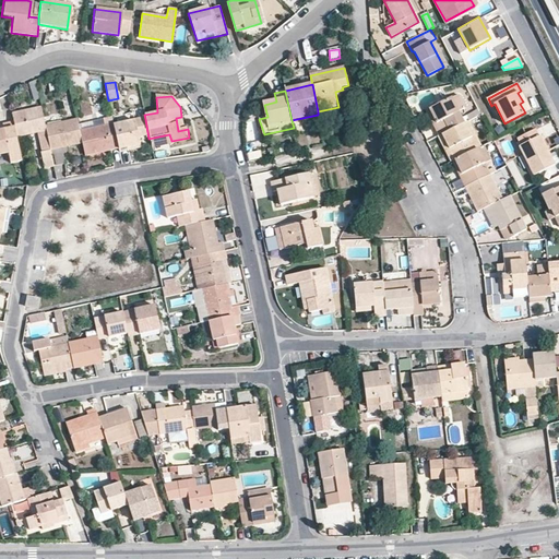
[(440,137),(443,134),(464,122),(453,98),(430,110),(438,125),(435,126),(440,137)]
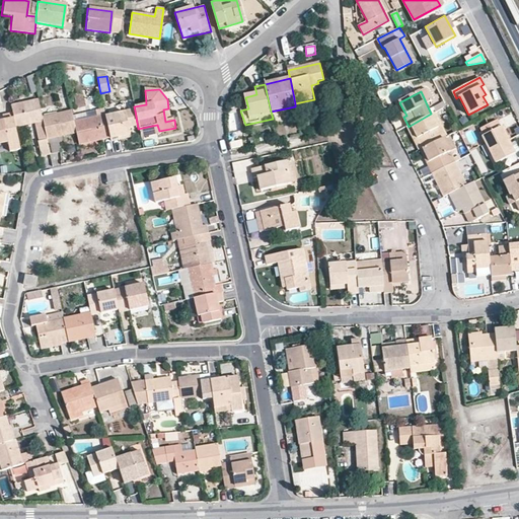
[(48,139),(42,117),(39,101),(11,107),(13,114),(15,126),(35,123),(40,142),(38,142),(41,157),(49,155),(48,139)]
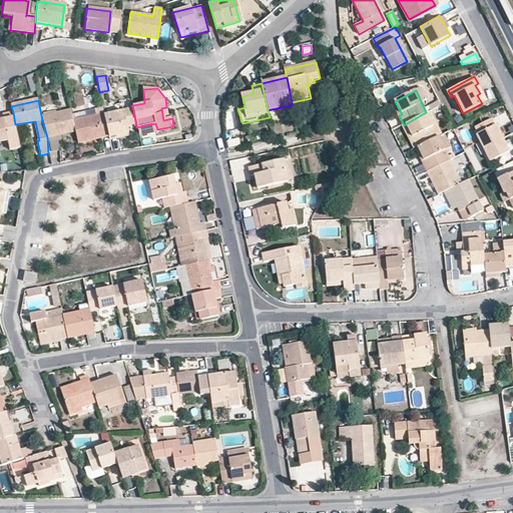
[(110,135),(104,115),(103,107),(94,110),(96,115),(72,121),(74,131),(76,141),(100,136),(101,138),(110,135)]
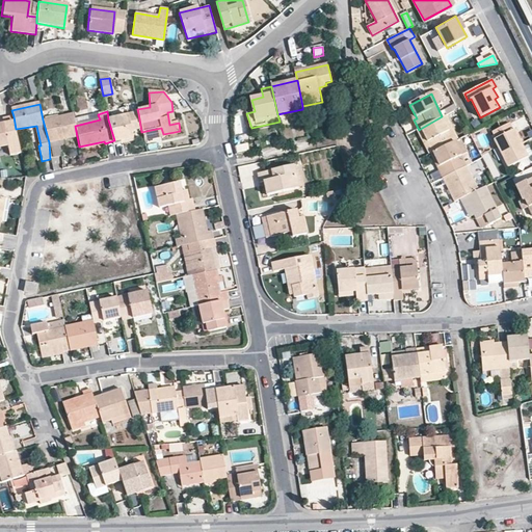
[(138,113),(108,120),(114,140),(115,144),(142,137),(141,132),(138,113)]
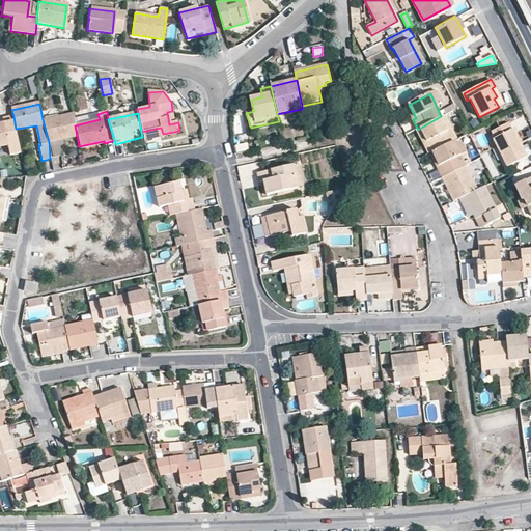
[(74,114),(43,119),(49,142),(77,136),(75,126),(74,119),(74,114)]
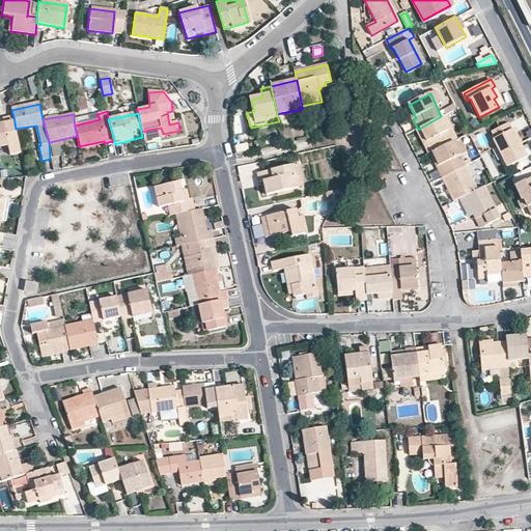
[(16,129),(14,116),(2,118),(3,123),(0,123),(0,146),(6,145),(8,152),(20,150),(16,129)]
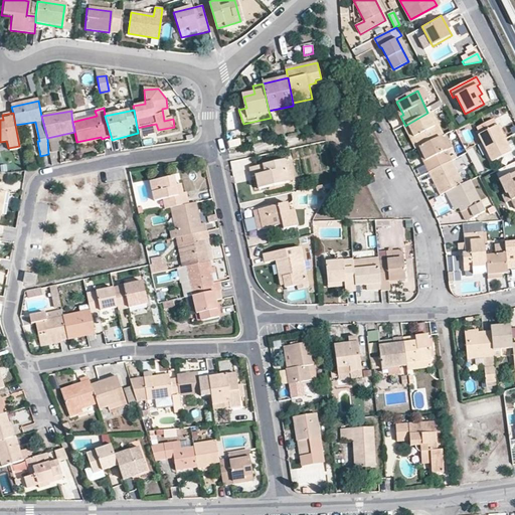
[(436,127),(427,113),(408,124),(419,147),(439,137),(443,134),(440,126),(436,127)]
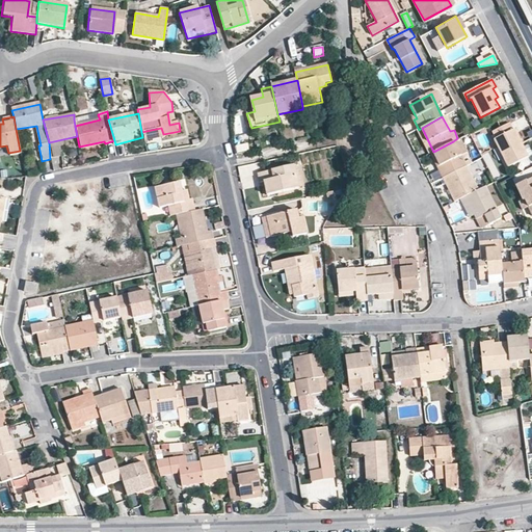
[(528,156),(510,123),(494,133),(497,139),(495,139),(508,167),(528,156)]
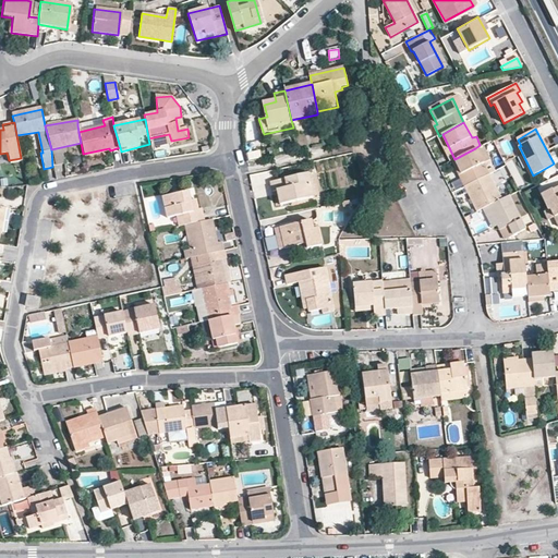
[(489,173),(475,148),(455,159),(462,174),(458,178),(463,186),(489,173)]
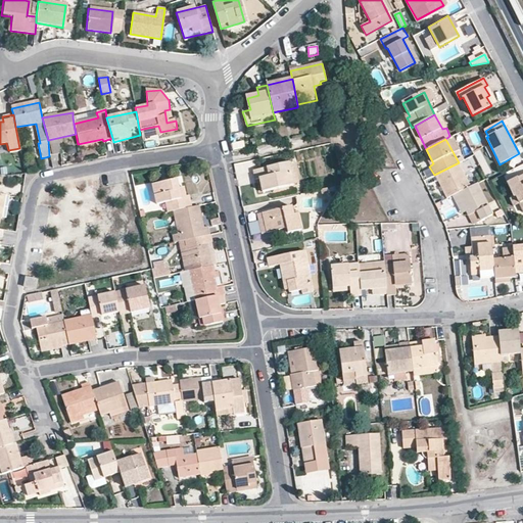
[(231,143),(232,150),(244,148),(243,141),(231,143)]
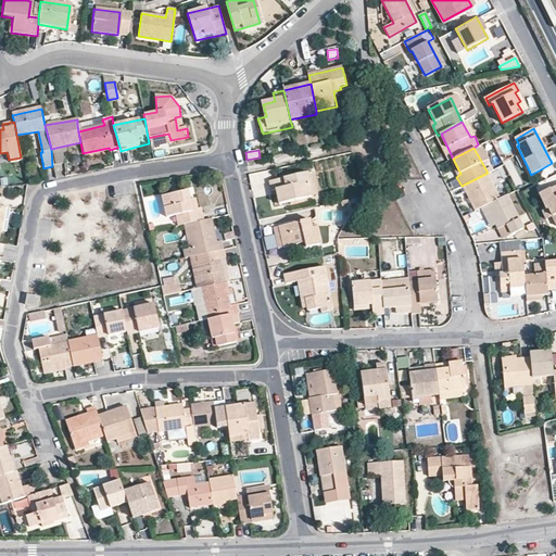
[(510,158),(502,161),(516,187),(523,184),(510,158)]
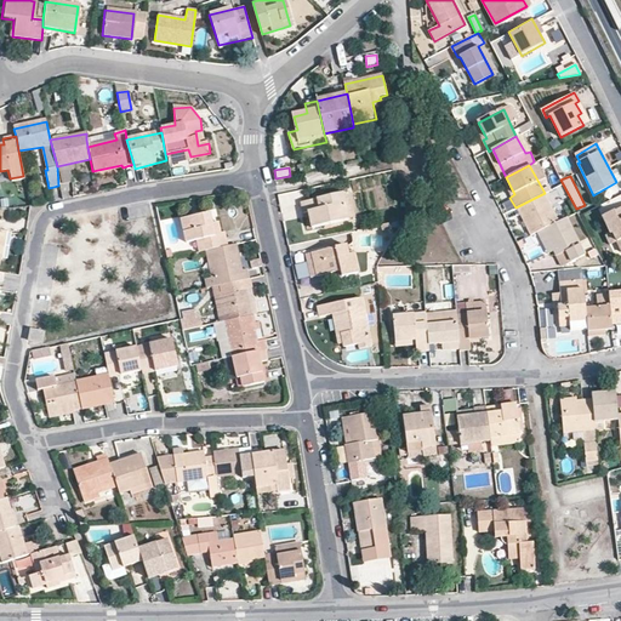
[(552,193),(557,203),(567,198),(562,188),(552,193)]
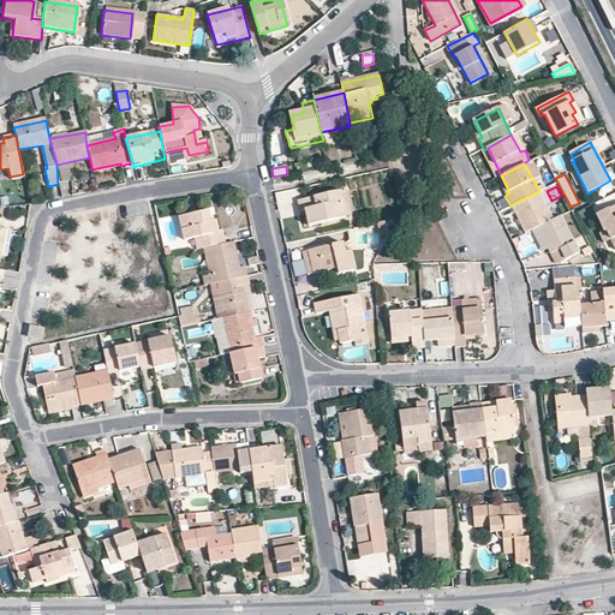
[(553,219),(539,191),(511,206),(525,233),(538,227),(553,219)]
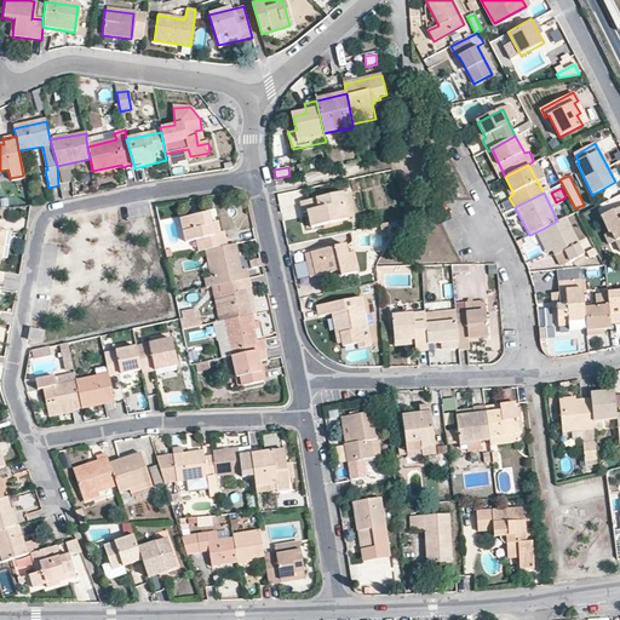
[(343,194),(303,202),(311,228),(349,219),(343,194)]
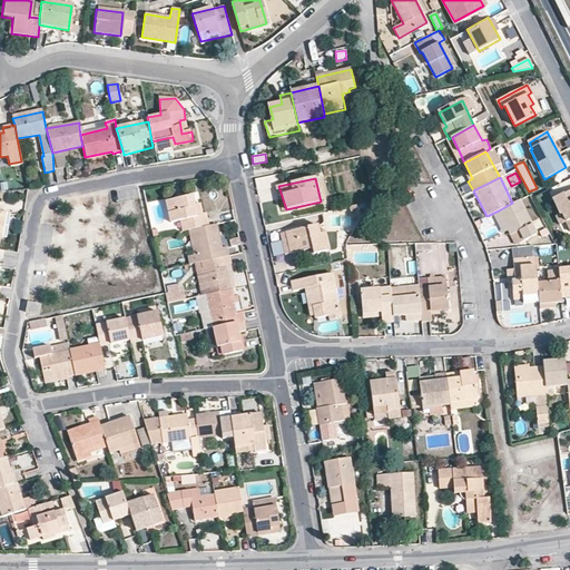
[(569,190),(554,198),(561,213),(563,212),(569,225),(569,190)]
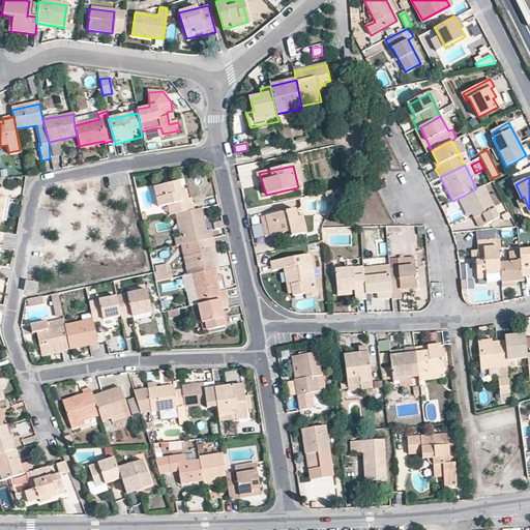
[(178,214),(195,210),(192,202),(183,204),(178,181),(154,187),(158,207),(170,205),(173,215),(178,214)]
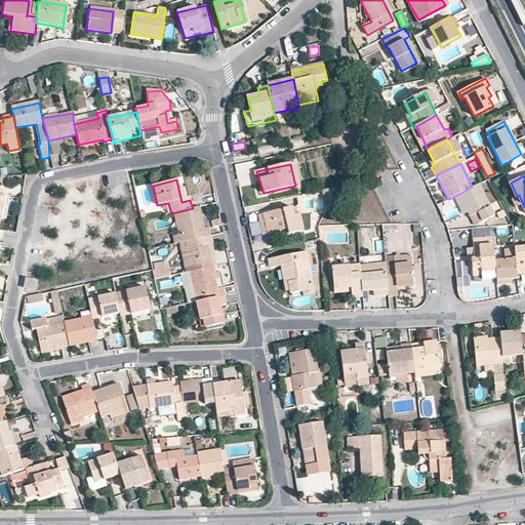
[(480,185),(472,187),(459,194),(472,215),(480,212),(484,221),(495,214),(480,185)]
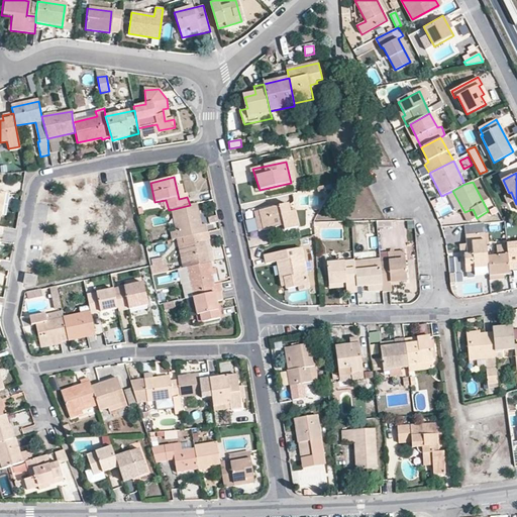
[(174,209),(180,237),(192,235),(206,232),(204,224),(201,224),(196,204),(190,205),(174,209)]
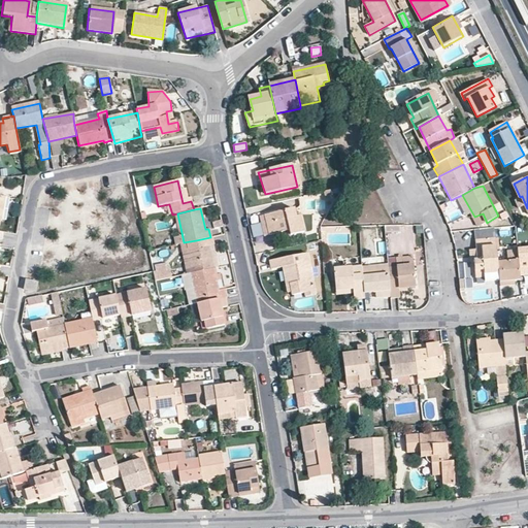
[(295,209),(267,216),(270,235),(290,230),(291,235),(305,232),(302,217),(297,217),(295,209)]
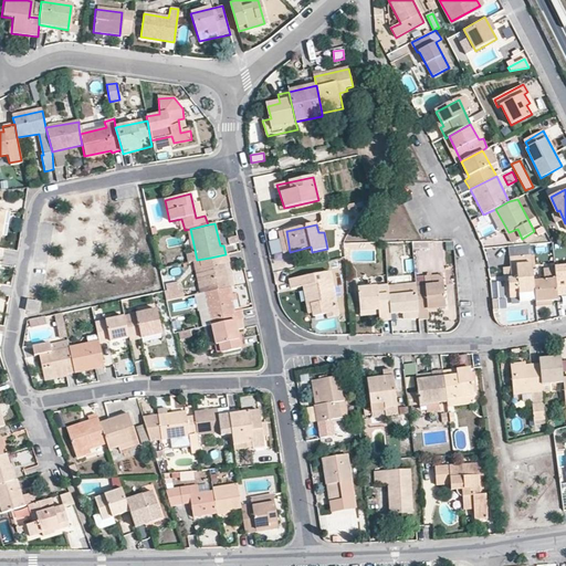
[(278,240),(268,242),(272,255),(281,253),(278,240)]
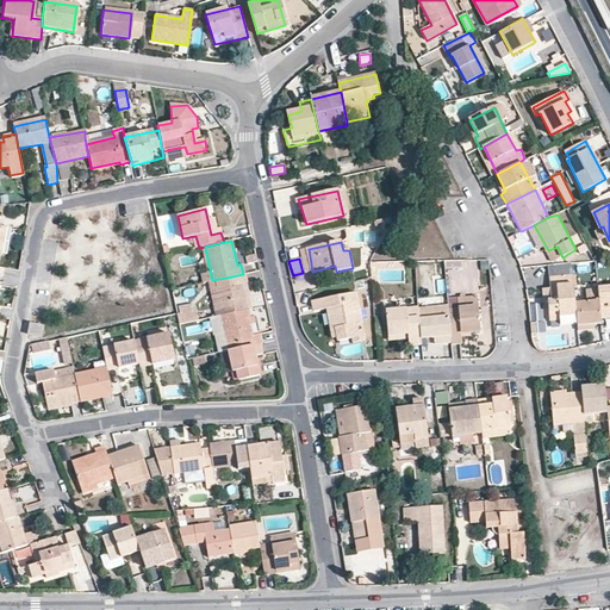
[(571,263),(548,266),(553,302),(548,302),(549,321),(560,321),(561,325),(577,323),(576,303),(571,263)]
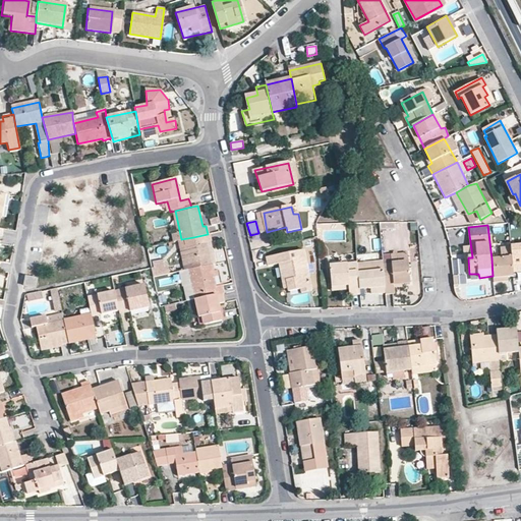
[(209,240),(208,234),(193,237),(194,244),(187,246),(192,270),(209,266),(206,241),(209,240)]
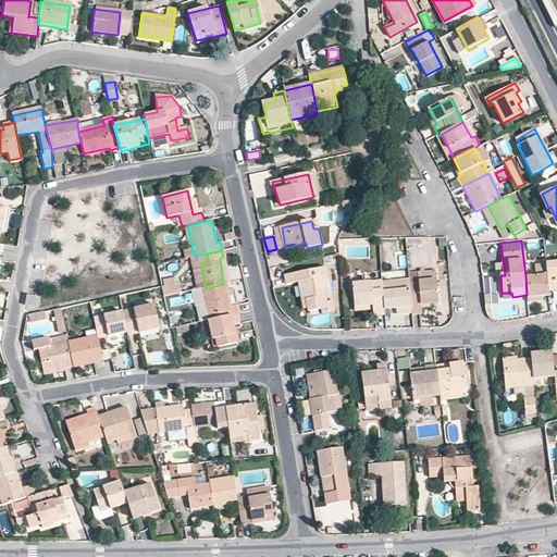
[(556,261),(546,261),(546,264),(549,292),(556,291),(556,261)]
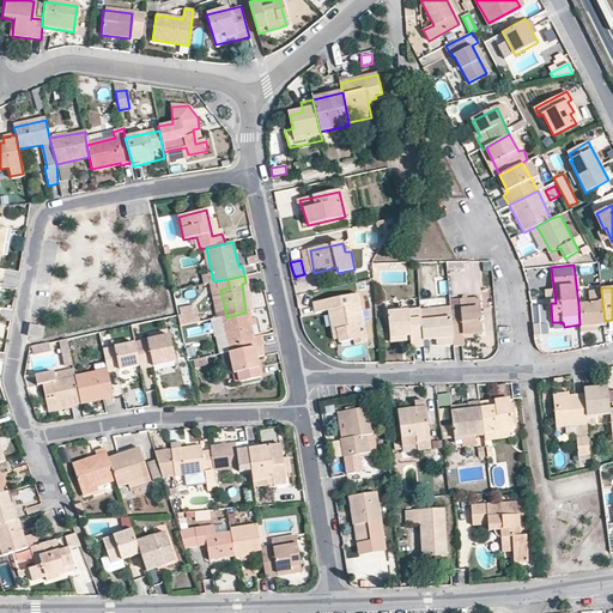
[(590,303),(578,304),(580,325),(581,333),(594,332),(594,326),(605,325),(605,321),(601,291),(589,292),(590,303)]
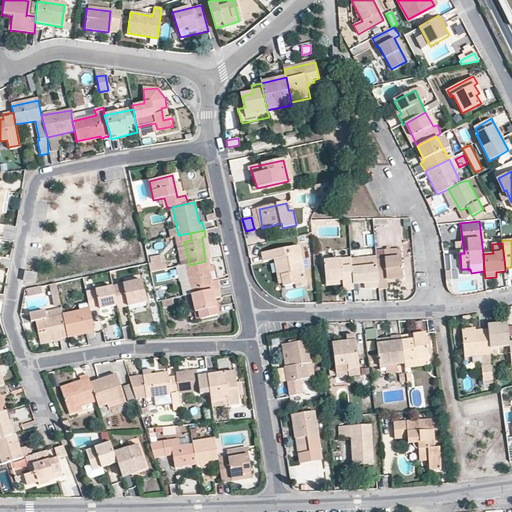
[(298,246),(263,252),(264,261),(273,259),(274,265),(279,264),(285,287),(305,282),(298,246)]
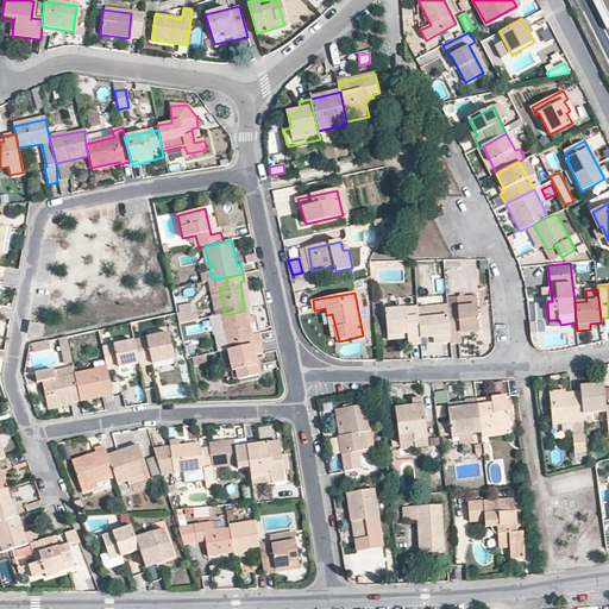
[(449,300),(450,316),(451,343),(462,343),(462,332),(479,331),(478,296),(449,300)]
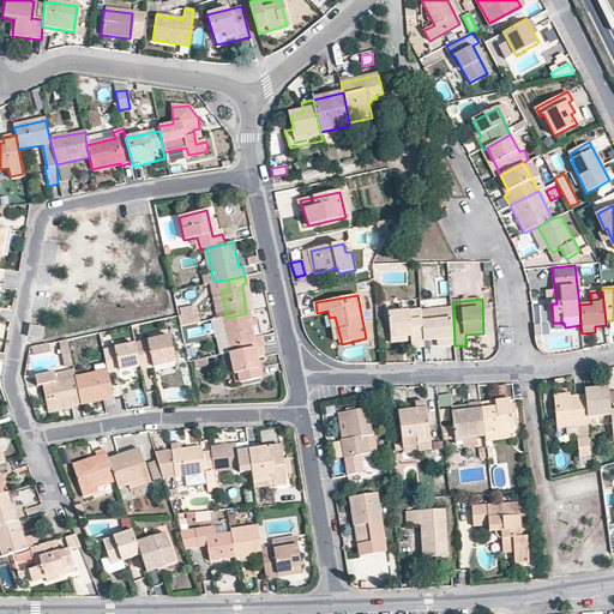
[(182,327),(197,323),(191,306),(176,311),(182,327)]
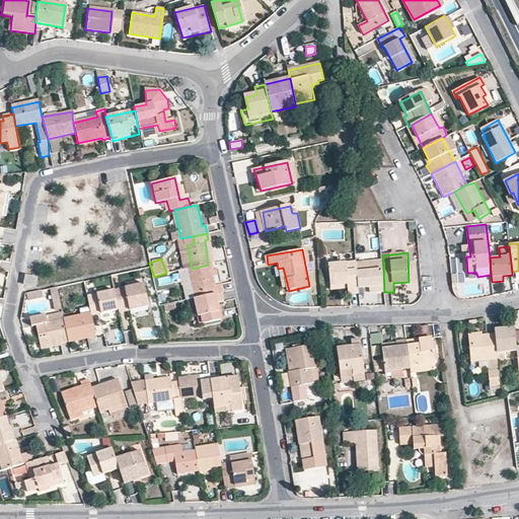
[(357,262),(328,265),(330,285),(348,284),(348,294),(360,294),(359,289),(358,272),(357,262)]
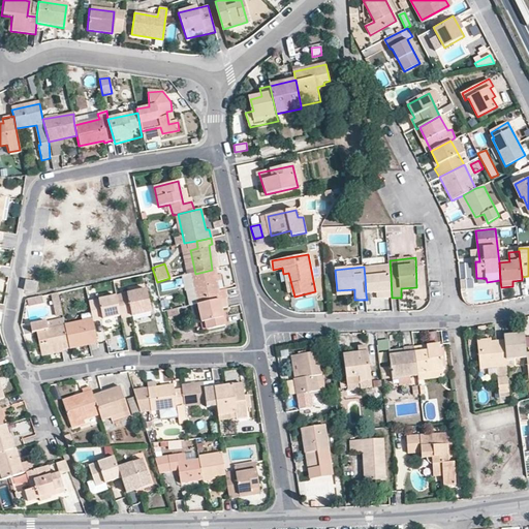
[(195,274),(189,275),(195,304),(223,299),(226,298),(223,290),(217,292),(212,270),(195,274)]
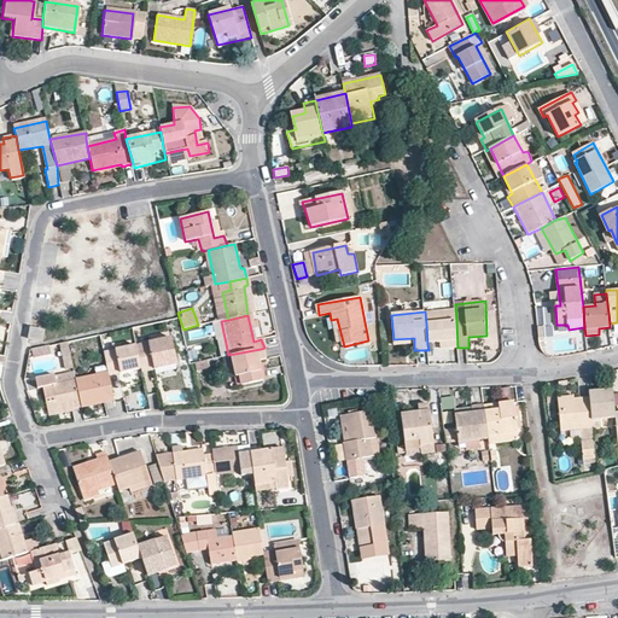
[(456,321),(426,324),(427,344),(447,343),(449,348),(458,348),(456,321)]
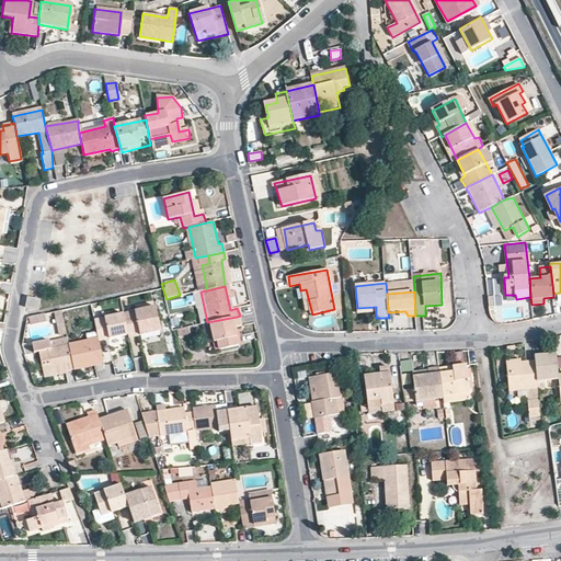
[(39,299),(26,298),(25,308),(38,310),(39,299)]
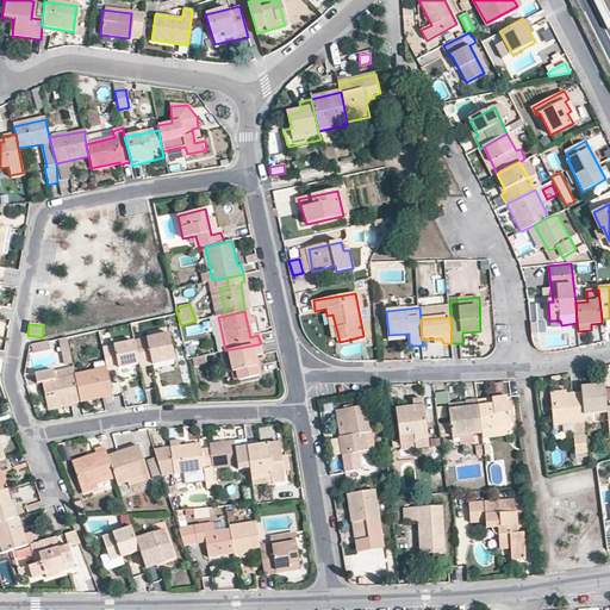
[(168,334),(134,342),(137,363),(138,366),(173,361),(168,334)]
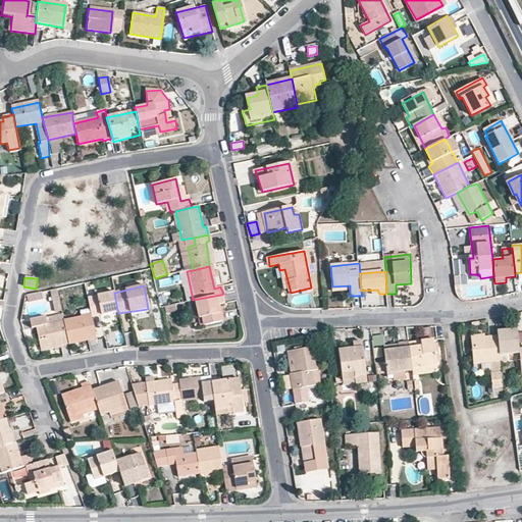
[(92,318),(117,311),(114,293),(88,299),(91,315),(92,318)]
